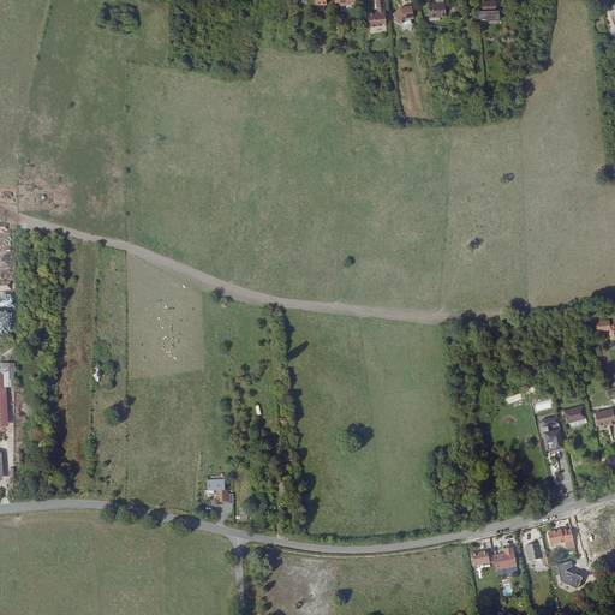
[(383,0),(375,0),(376,7),(377,7),(378,12),(375,12),(368,13),(368,19),(370,19),(371,27),(387,25),(383,0)]
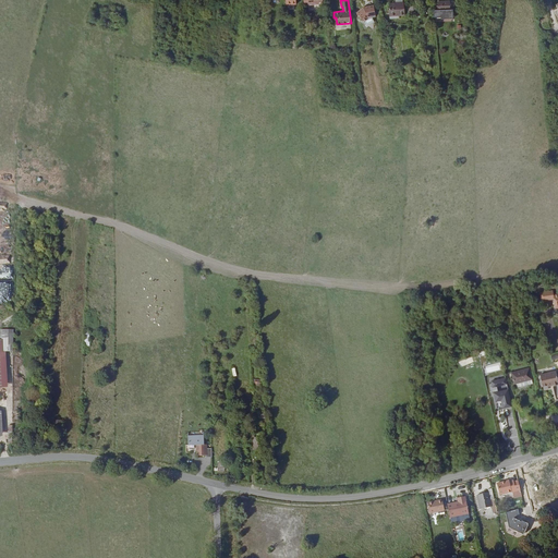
[(450,13),(450,1),(437,2),(438,10),(443,10),(443,13),(450,13)]
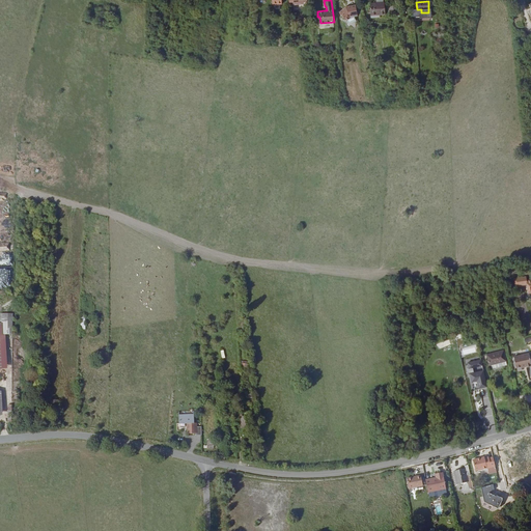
[(385,15),(385,2),(383,2),(376,3),(370,3),(371,15),(385,15)]
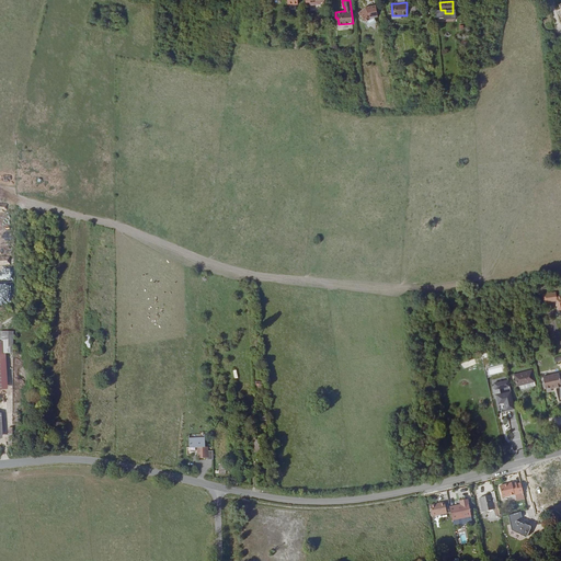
[(378,16),(376,6),(370,7),(371,8),(369,8),(366,8),(366,9),(363,9),(358,13),(366,22),(370,18),(378,16)]
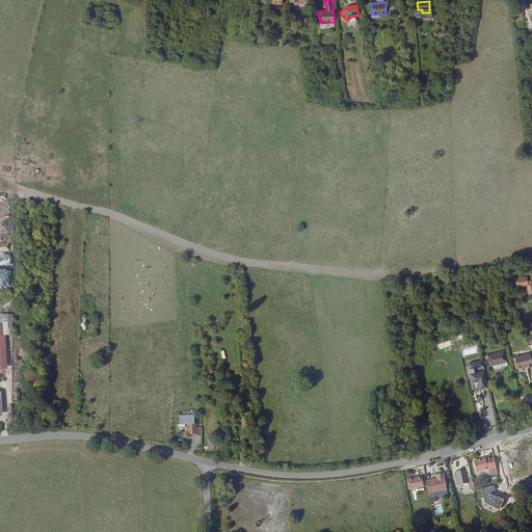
[(9,233),(9,214),(0,214),(0,250),(9,250),(9,243),(9,233)]
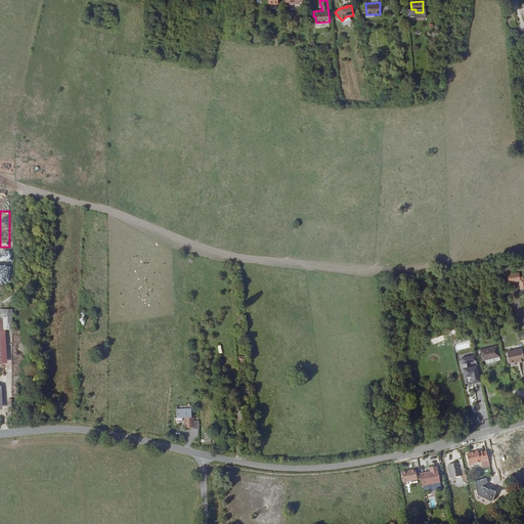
[(519,273),(507,274),(508,277),(510,277),(510,280),(511,282),(520,280),(521,289),(523,288),(523,276),(520,277),(519,273)]
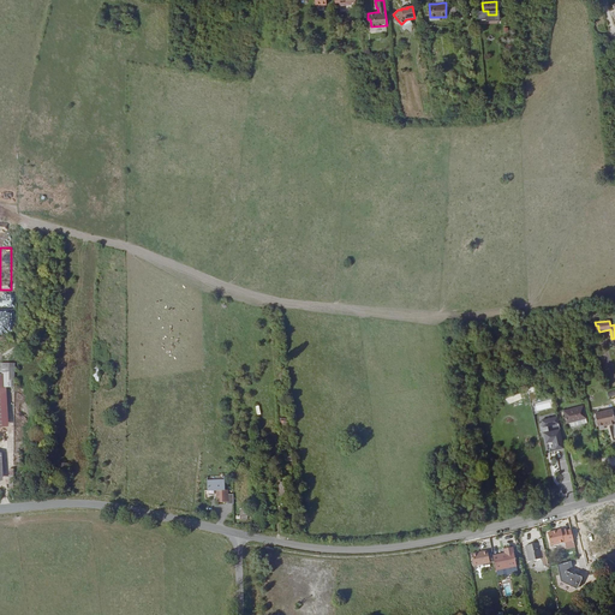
[(585,417),(566,421),(568,434),(571,433),(589,429),(585,417)]
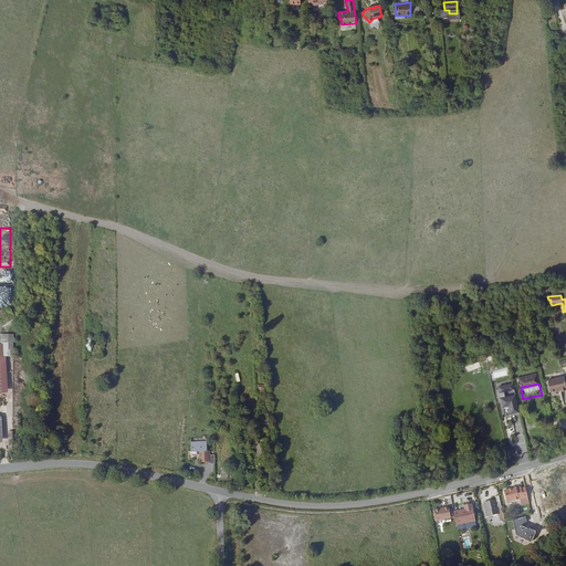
[(565,389),(565,384),(549,387),(552,398),(557,397),(562,396),(562,398),(565,396),(565,389)]
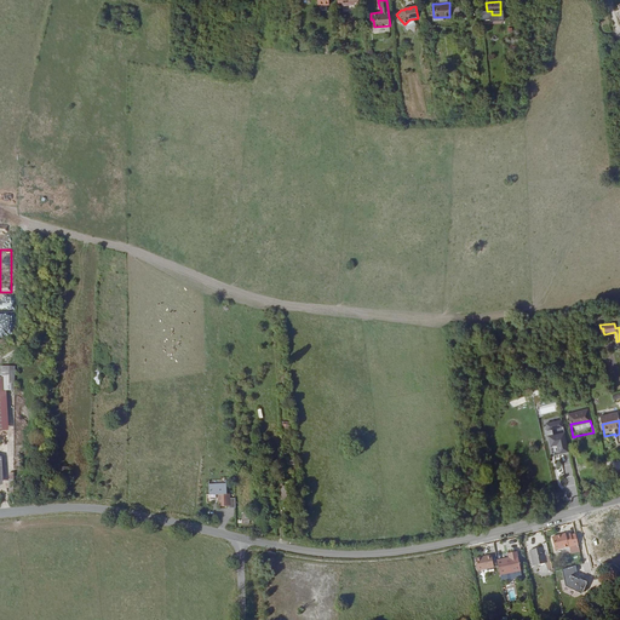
[(558,459),(568,457),(561,425),(545,429),(546,435),(544,436),(545,442),(547,442),(550,452),(556,451),(558,459)]
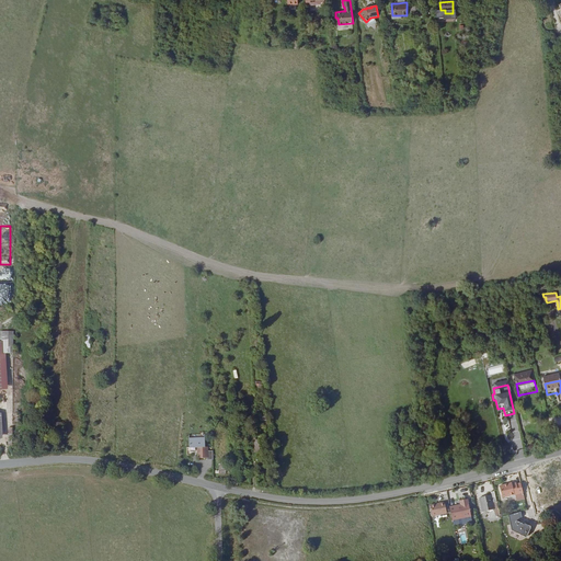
[(197,459),(213,459),(213,450),(206,451),(206,437),(189,438),(189,447),(197,447),(197,459)]
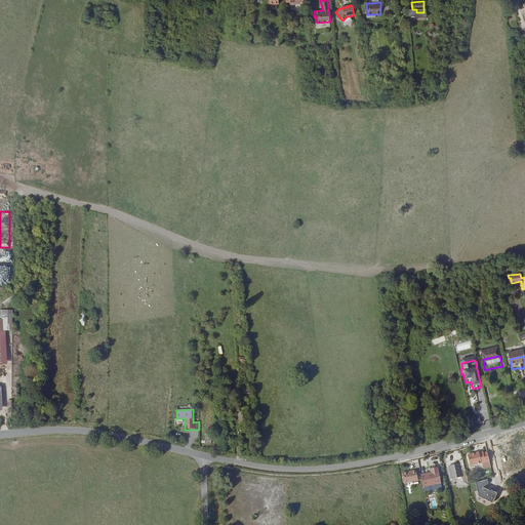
[(198,445),(198,448),(206,448),(207,440),(206,440),(206,437),(203,437),(203,440),(200,440),(200,445),(198,445)]
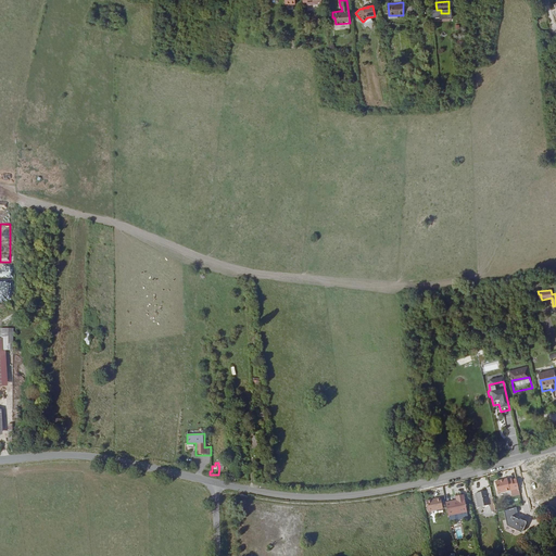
[(504,479),(495,482),(497,493),(519,488),(516,479),(513,480),(513,479),(508,480),(505,481),(504,479)]
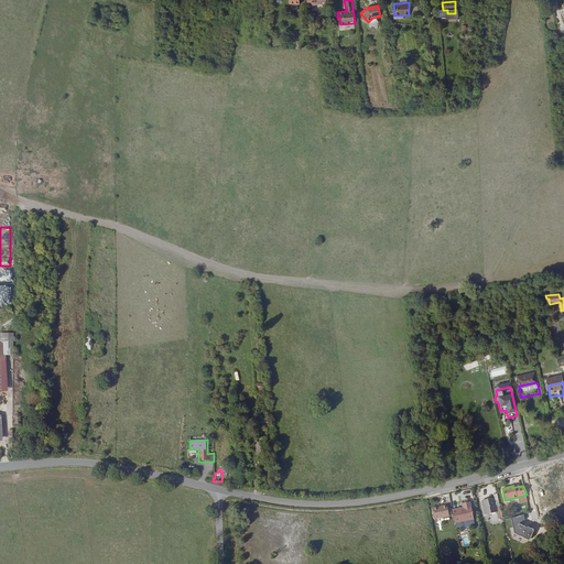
[(502,517),(501,510),(497,494),(492,495),(494,498),(481,501),(484,514),(494,512),(496,518),(502,517)]
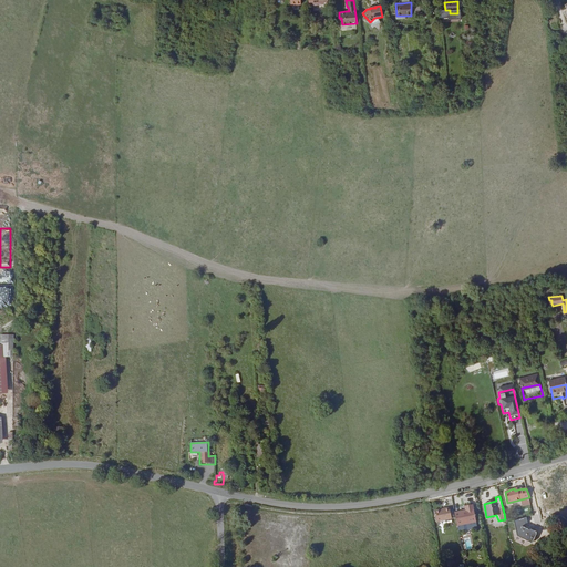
[(545,507),(548,521),(566,514),(566,507),(565,501),(545,507)]
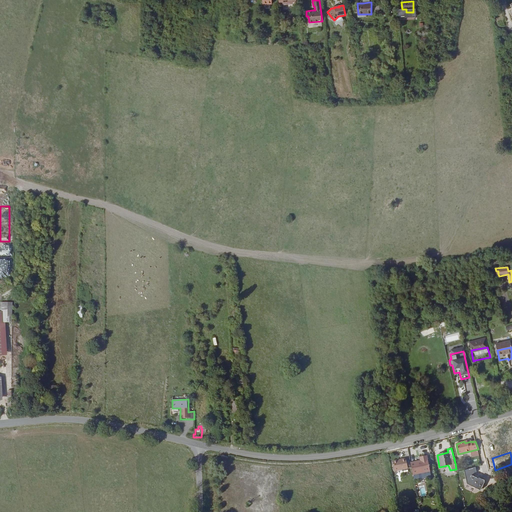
[(420,460),(411,462),(413,474),(430,471),(427,455),(420,456),(420,460)]
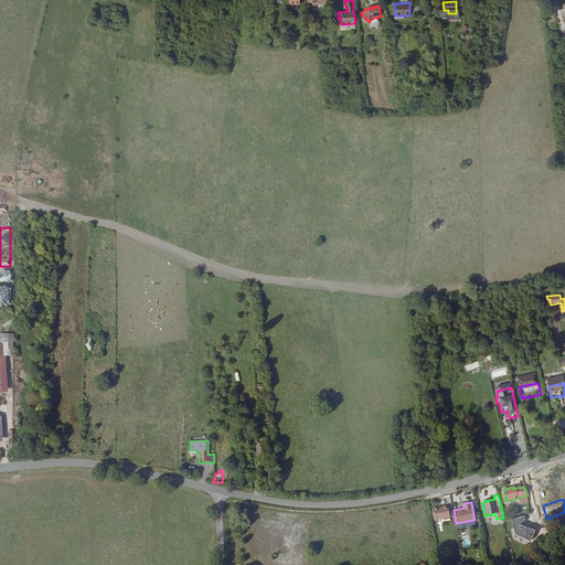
[(448,505),(433,509),(435,520),(450,516),(448,505)]
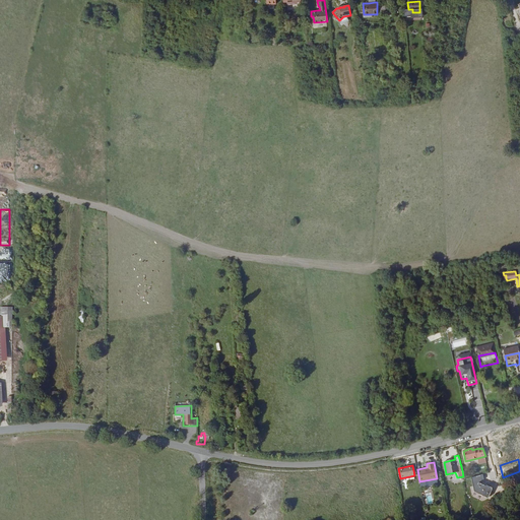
[(485,479),(484,474),(472,477),(476,491),(485,498),(488,495),(491,497),(494,492),(493,491),(494,490),(489,485),(488,486),(484,484),(483,479),(485,479)]
